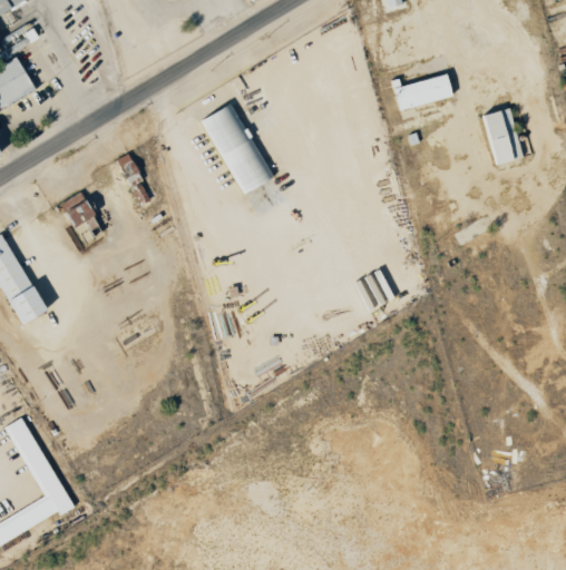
[(0,0),(0,15),(25,2),(23,0),(0,0)]
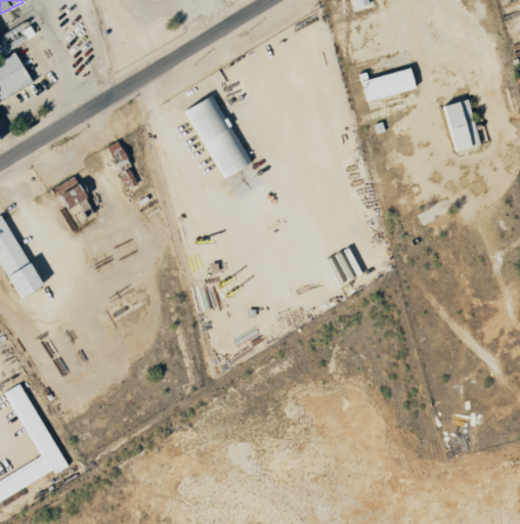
[(352,0),(356,9),(375,2),(374,0),(352,0)]
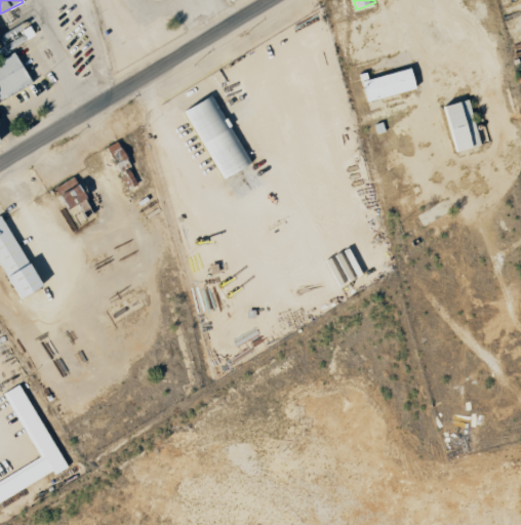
[(0,102),(34,84),(16,52),(0,62),(0,102)]
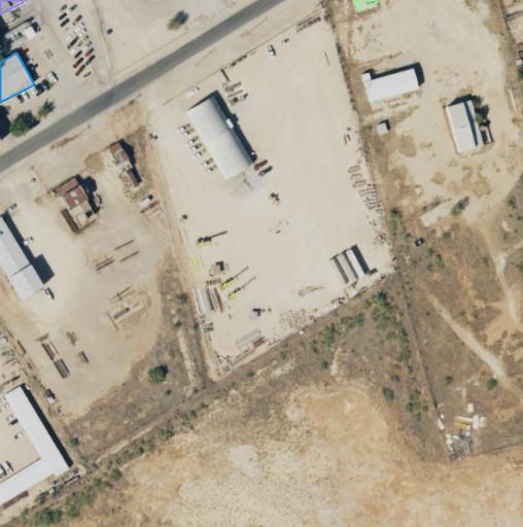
[(371,102),(418,90),(413,69),(365,81),(371,102)]
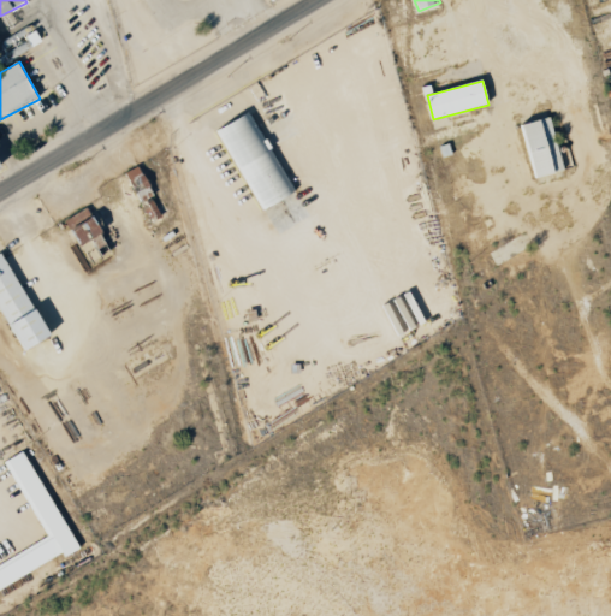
[(220,129),(265,209),(297,191),(253,111),(220,129)]
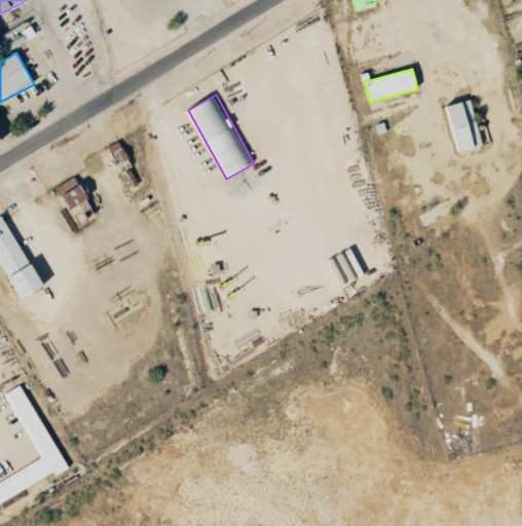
[(483,146),(471,100),(445,107),(457,152),(483,146)]
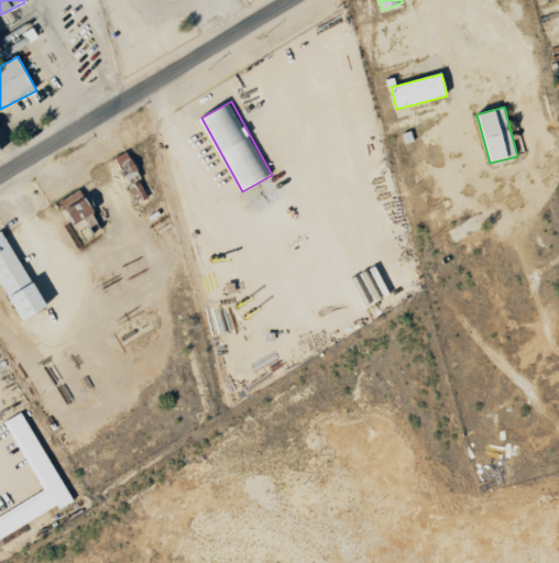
[(72,225),(86,219),(90,229),(98,225),(81,190),(59,200),(72,225)]
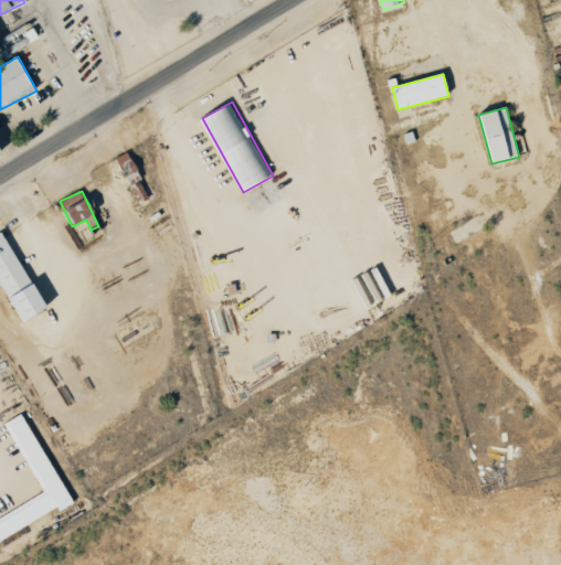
[(45,309),(3,232),(0,234),(0,284),(21,322),(45,309)]
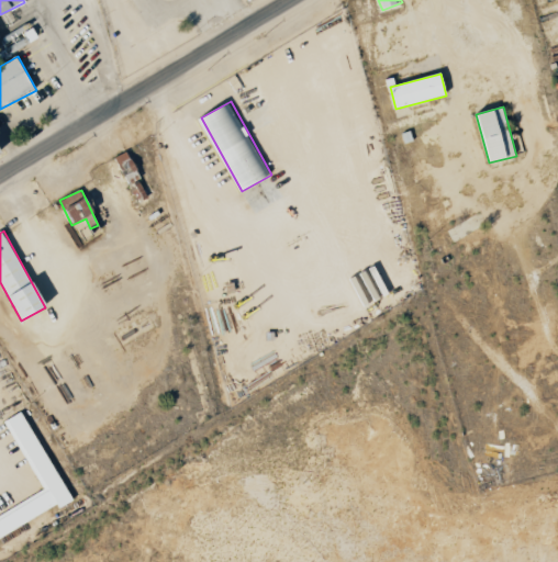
[(0,537),(59,506),(60,508),(73,502),(24,411),(7,420),(44,492),(0,515),(0,537)]
